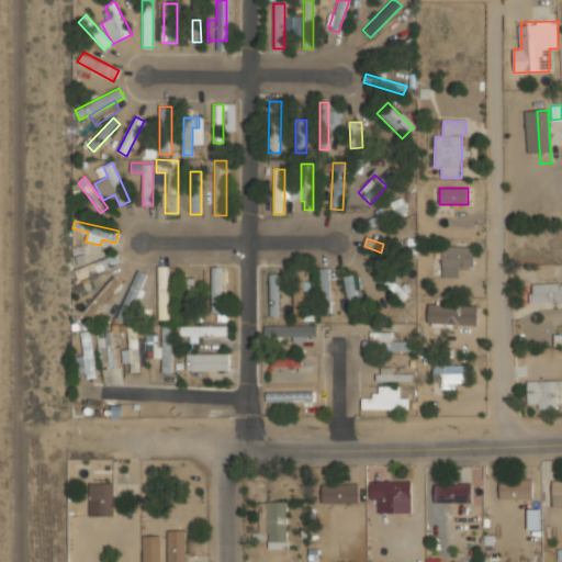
[(442,277),(461,277),(461,268),(473,268),(473,246),(442,246),(442,277)]
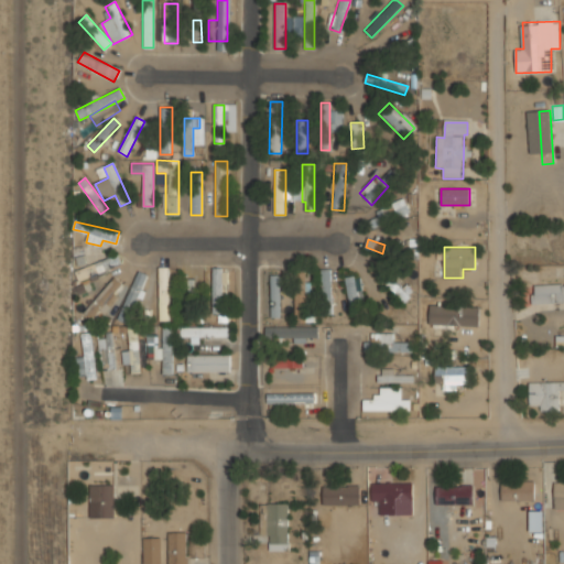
[(77,280),(121,267),(118,256),(74,269),(77,280)]
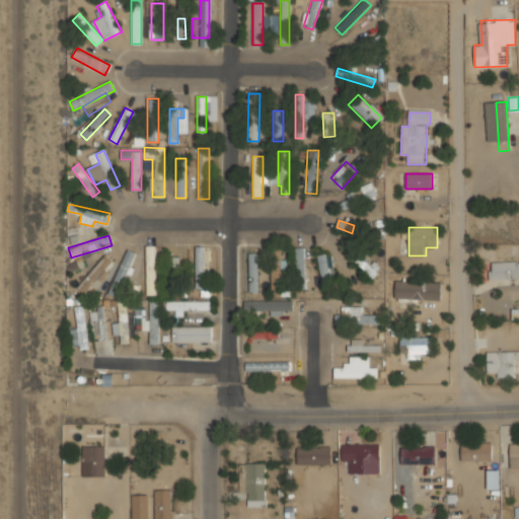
[(146,295),(155,295),(155,245),(146,245),(146,295)]
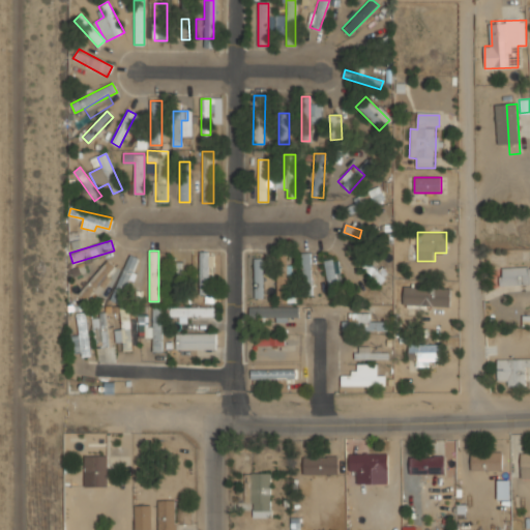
[(200,295),(210,295),(210,252),(200,252),(200,295)]
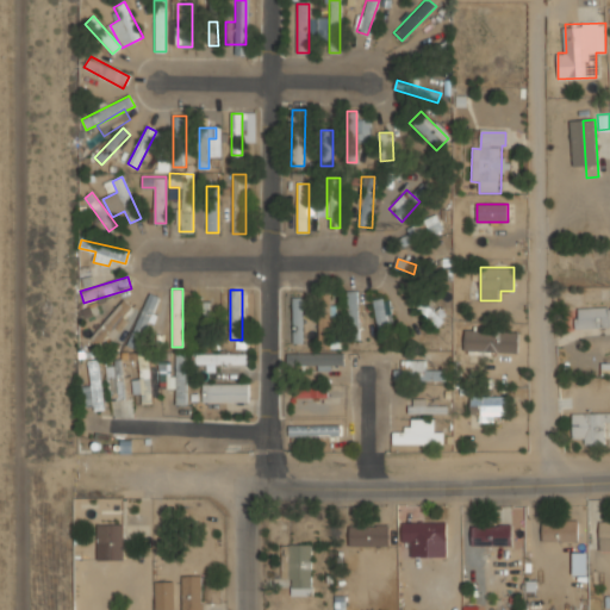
[(408,298),(437,327),(444,319),(416,291),(408,298)]
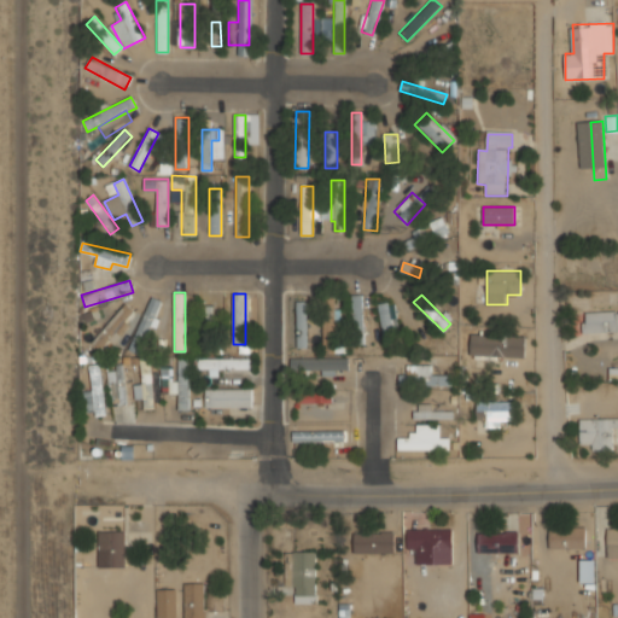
[(324,296),(324,353),(334,353),(334,296),(324,296)]
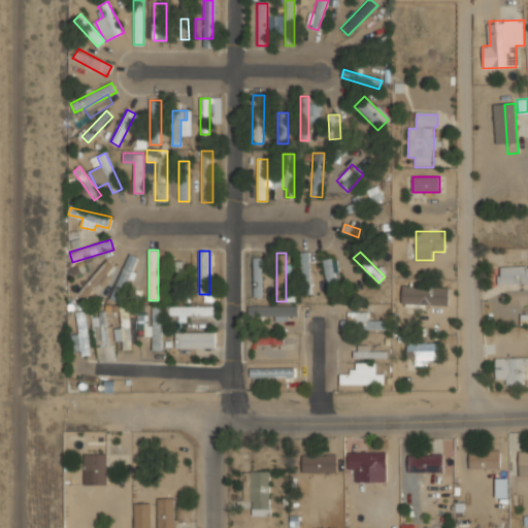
[(301,253),(301,301),(309,301),(309,253),(301,253)]
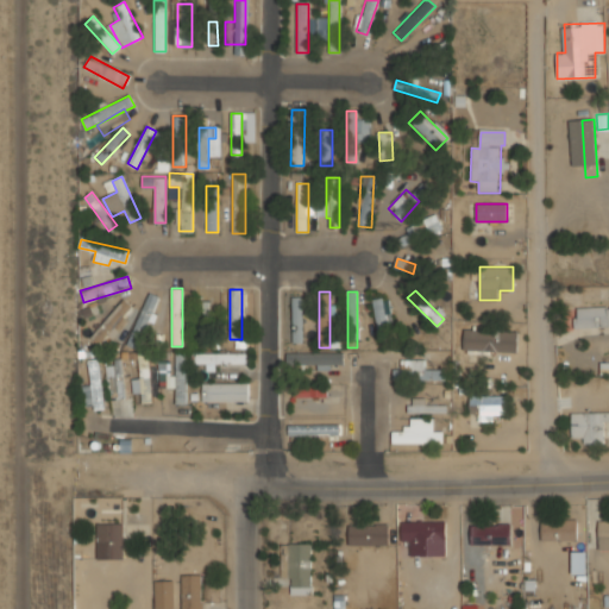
[(161,297),(150,293),(126,344),(137,349),(161,297)]
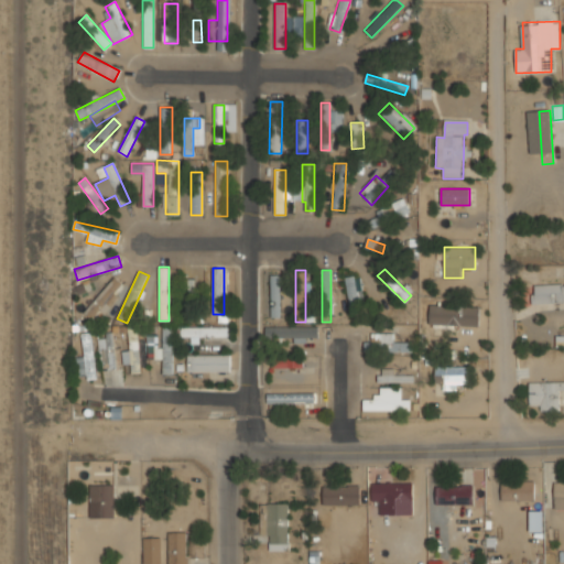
[(280,275),(270,275),(270,318),(280,318),(280,275)]
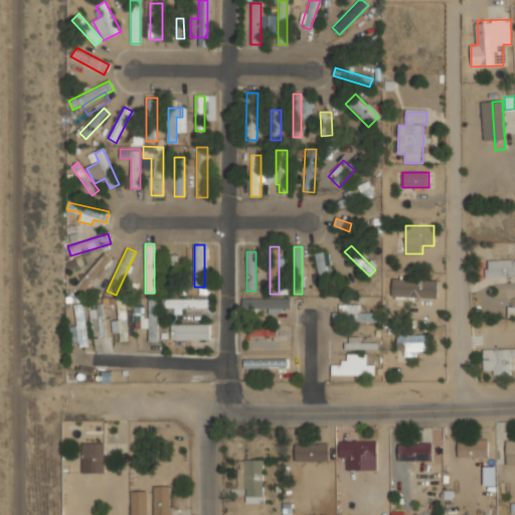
[(326,251),(314,253),(321,286),(332,284),(326,251)]
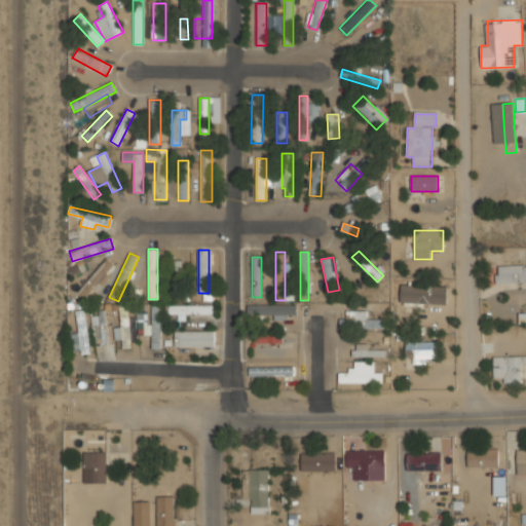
[(116,267),(108,259),(76,290),(85,299),(116,267)]
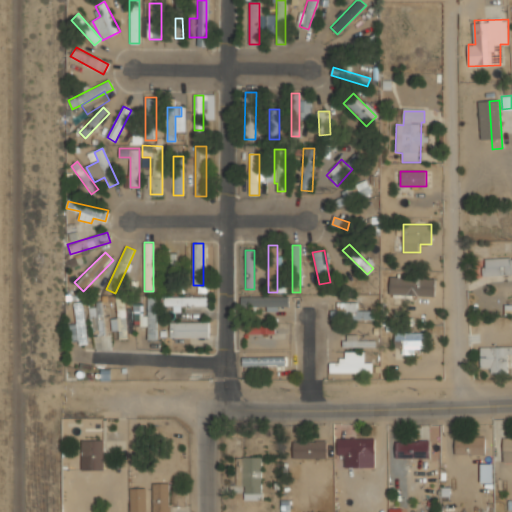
[(482,277),(511,276),(511,258),(482,259),(482,277)]
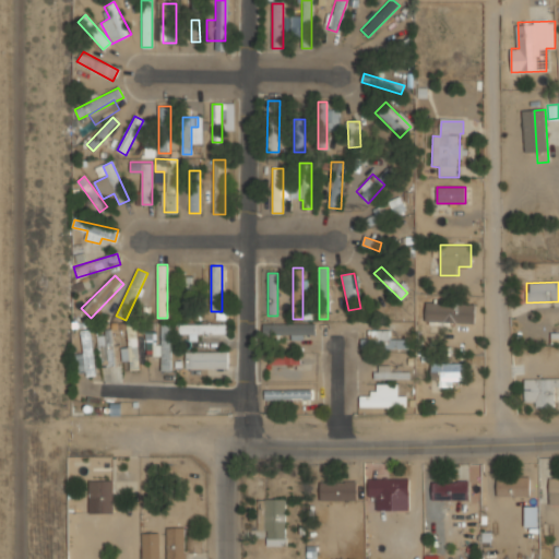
[(475,323),(475,304),(425,304),(425,323),(475,323)]
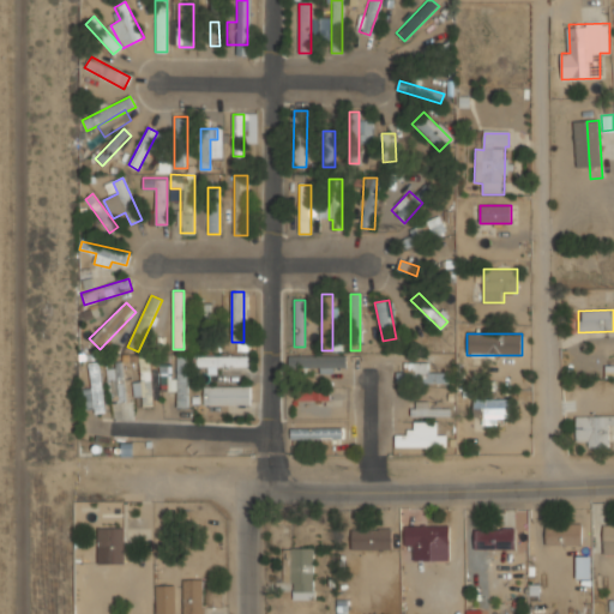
[(187,356),(174,356),(174,367),(161,367),(161,390),(176,390),(176,405),(187,405),(187,356)]
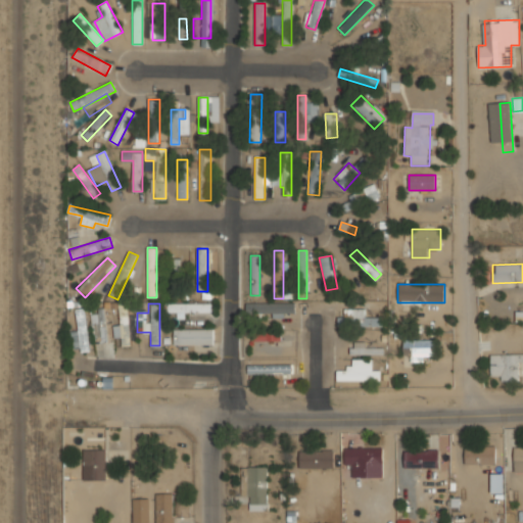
[(210,303),(168,303),(168,314),(210,314),(210,303)]
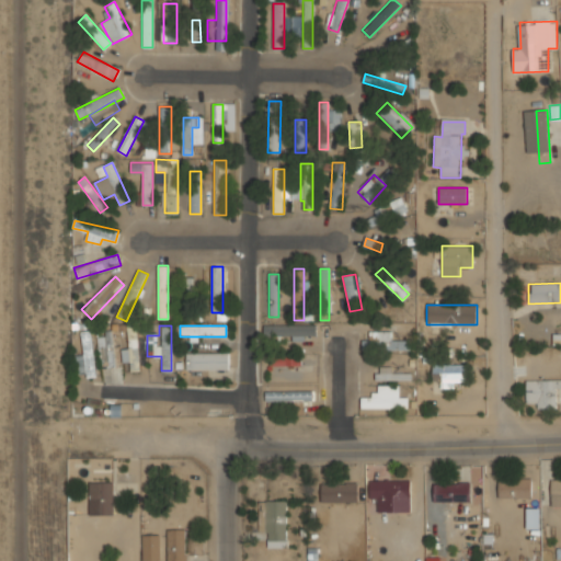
[(264,325),(264,339),(316,339),(316,325),(264,325)]
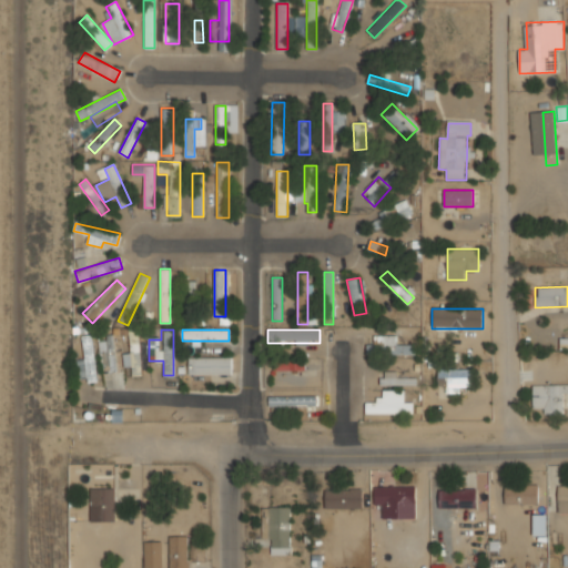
[(132,375),(141,375),(141,332),(129,332),(129,354),(123,354),(123,366),(132,366),(132,375)]
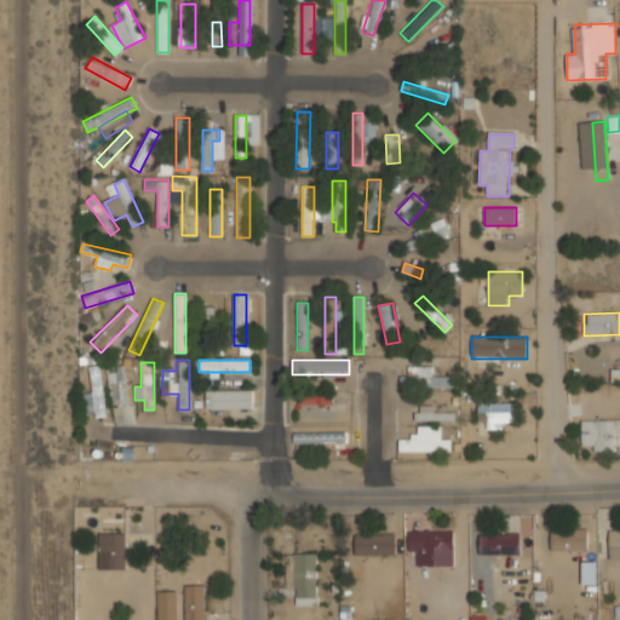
[(92,390),(84,392),(87,418),(108,415),(99,367),(90,368),(92,390)]
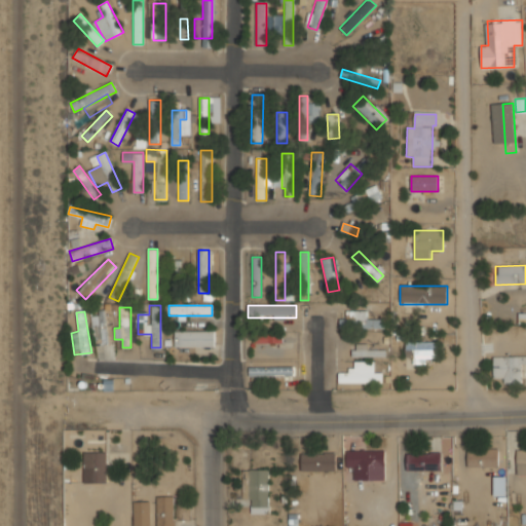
[(107,312),(98,312),(98,344),(107,344),(107,312)]
